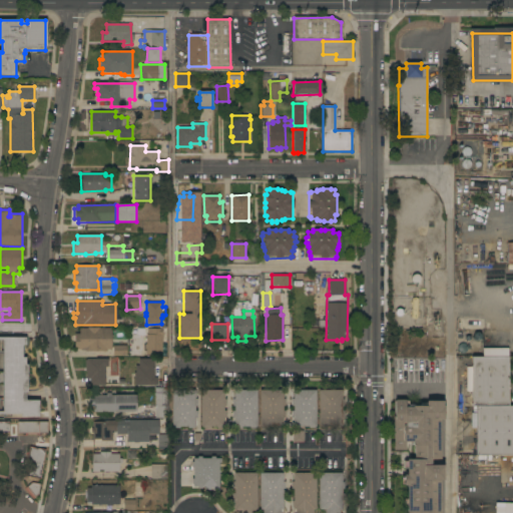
[(87,329),(87,328),(99,328),(99,329),(111,329),(111,351),(106,350),(106,352),(81,352),(81,350),(74,350),(74,334),(79,334),(79,328),(87,329)]
